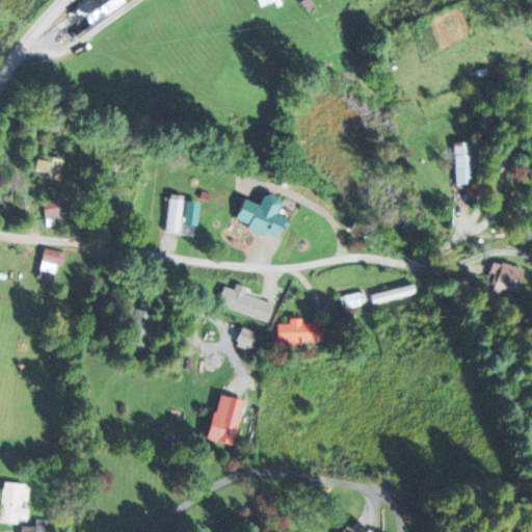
[(74,37),(125,0),(89,0),(61,21),(74,37)]
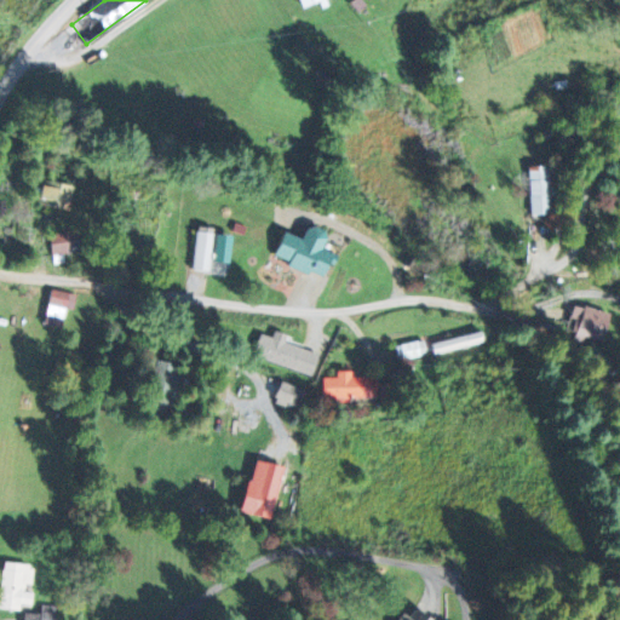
[(547,166),(527,166),(529,213),(550,212),(547,166)]
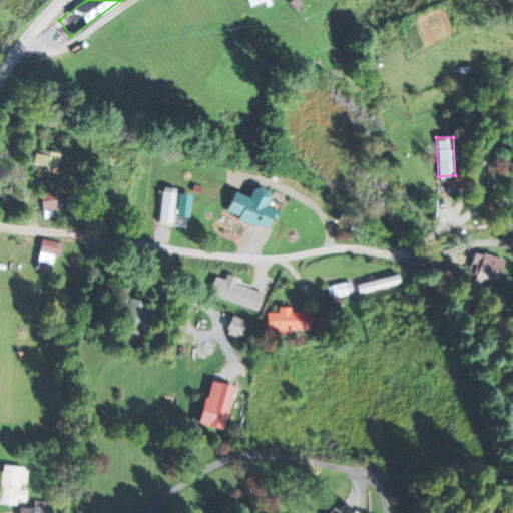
[(32,167),(57,171),(61,150),(35,145),(32,167)]
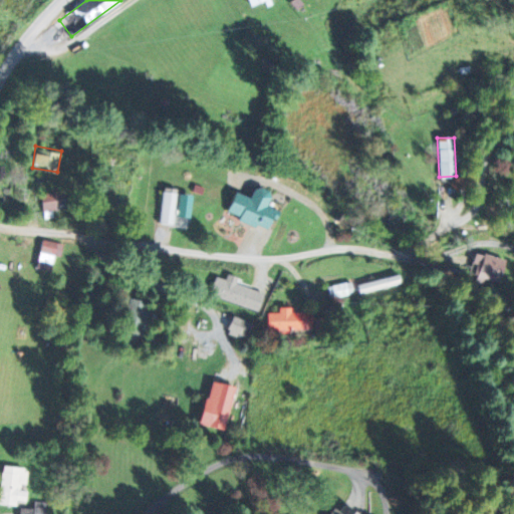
[(236,191),(227,212),(257,225),(258,224),(270,229),(278,209),(266,204),(272,191),(256,184),(251,197),(236,191)]
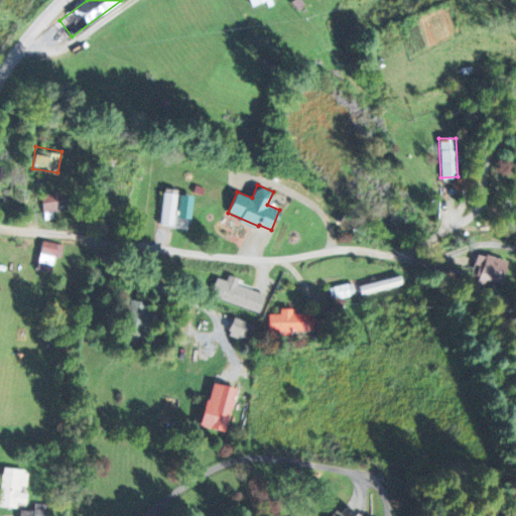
[(67,208),(65,190),(41,192),(43,211),(67,208)]
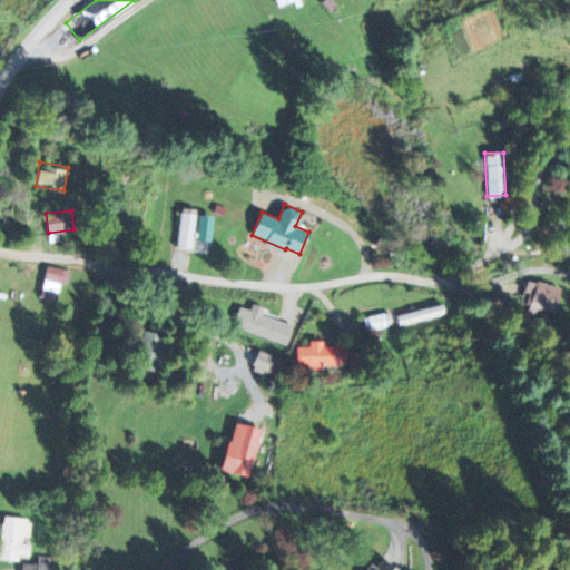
[(195,213),(177,212),(176,247),(194,247),(195,213)]
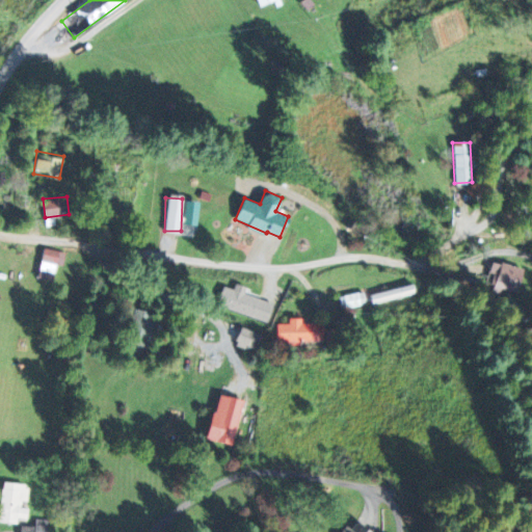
[(53,278),(57,263),(63,264),(67,251),(44,246),(38,275),(53,278)]
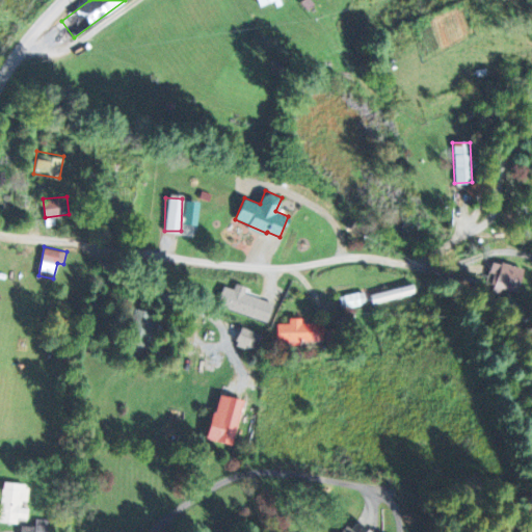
[(504,287),(519,291),(525,268),(494,259),(489,275),(495,276),(491,289),(503,292),(504,287)]
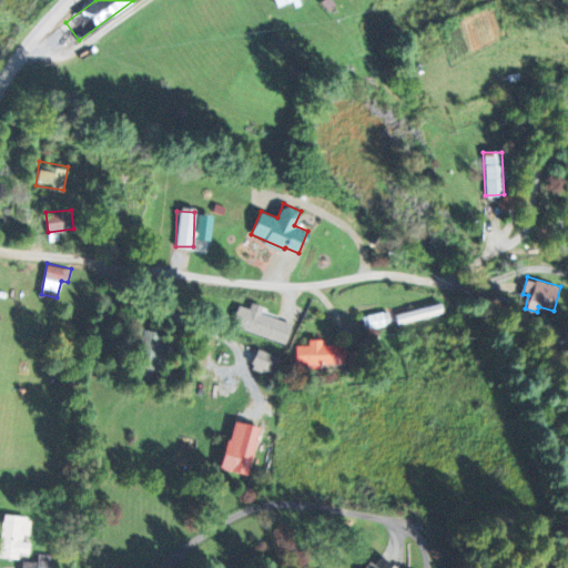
[(286,343),(293,322),(262,313),(264,305),(247,300),(239,328),(286,343)]
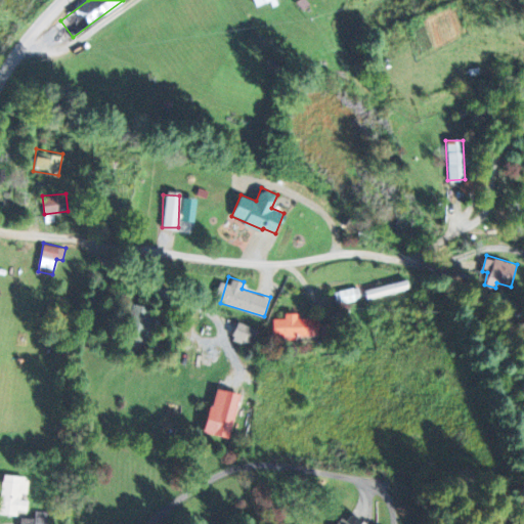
[(364,289),(366,298),(409,288),(406,278),(364,289)]
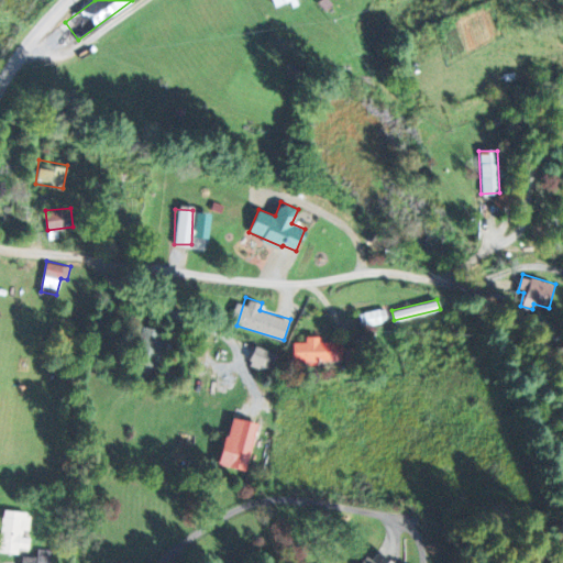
[(359,311),(360,323),(387,321),(386,309),(359,311)]
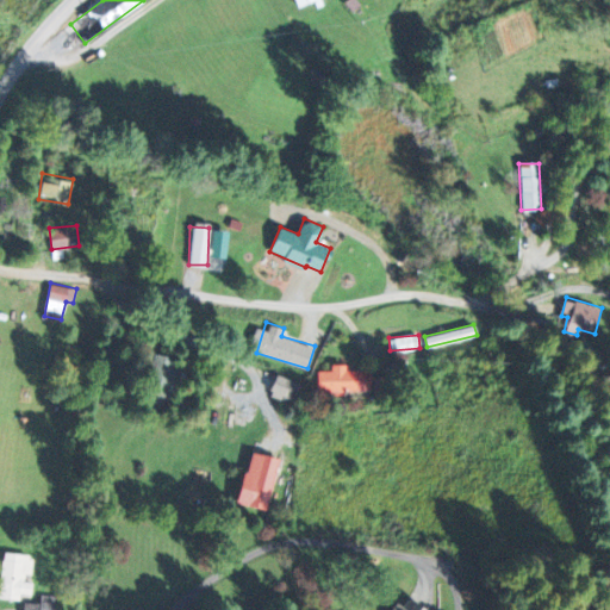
[(166,411),(173,378),(169,377),(174,358),(156,353),(144,406),(166,411)]
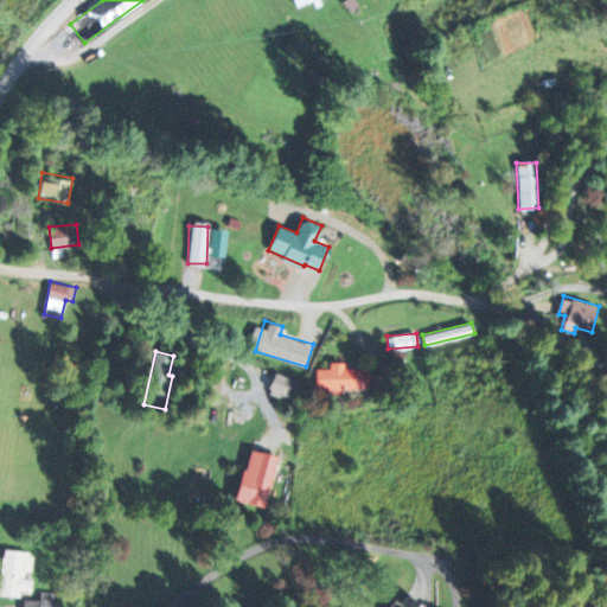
[(343,368),(343,362),(328,362),(328,369),(317,369),(317,388),(370,388),(370,368),(343,368)]
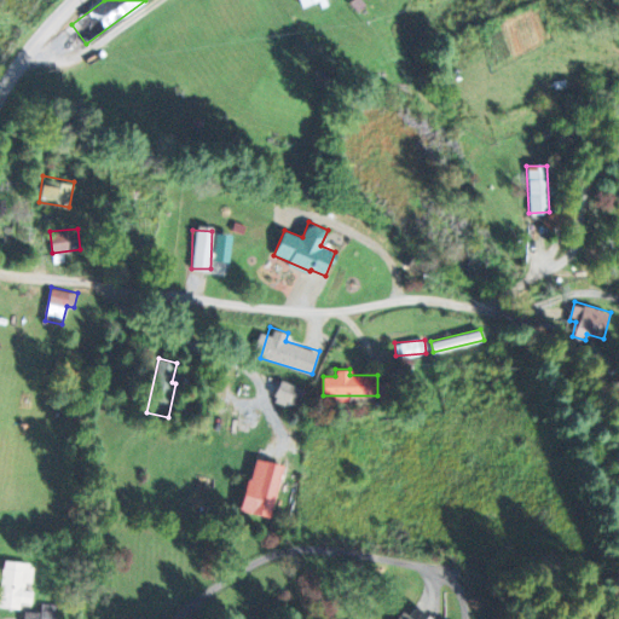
[(299,404),(304,387),(279,380),(275,397),(299,404)]
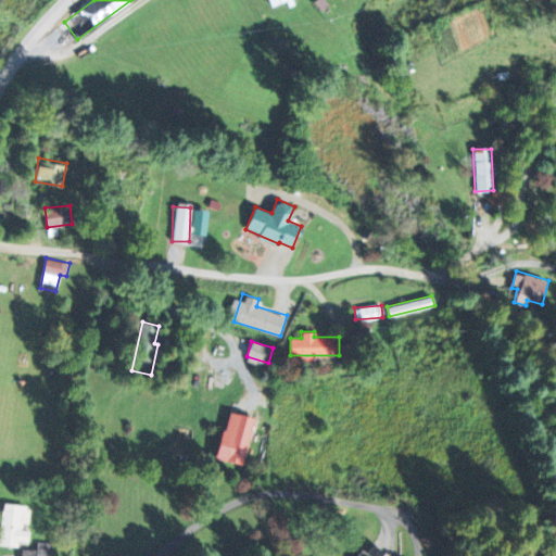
[(341,342),(341,359),(355,359),(355,342),(341,342)]
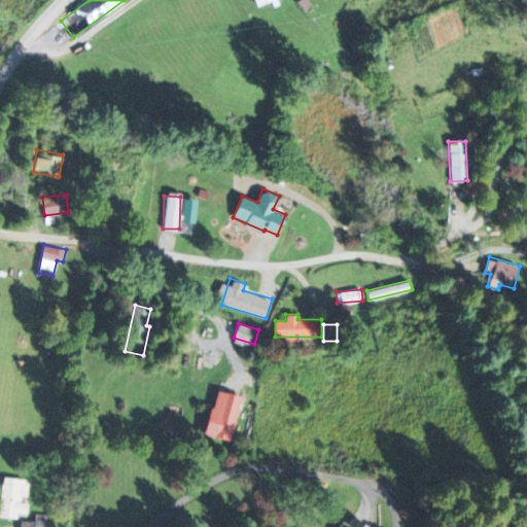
[(205,434),(231,440),(240,395),(214,390),(205,434)]
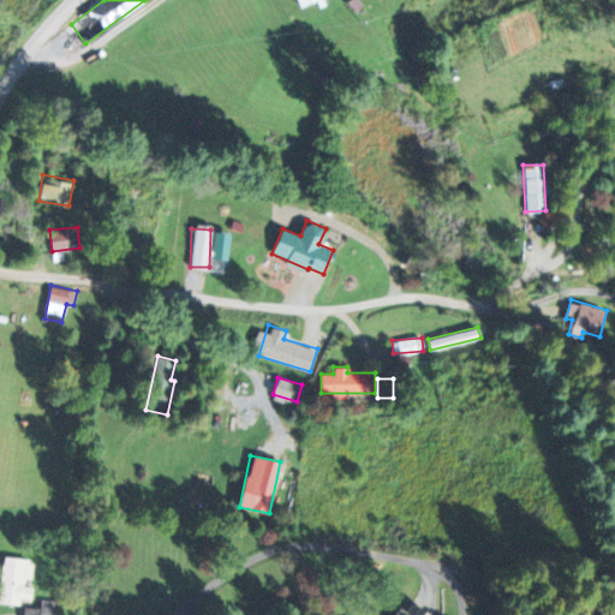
[(0,602),(19,603),(21,597),(31,598),(33,581),(31,581),(33,559),(3,556),(0,590),(0,602)]
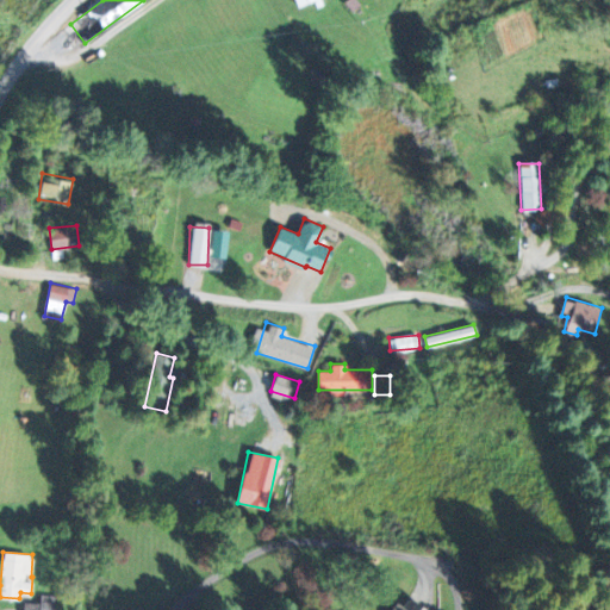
[(23,609),(55,609),(56,595),(41,593),(39,603),(23,602),(23,609)]
